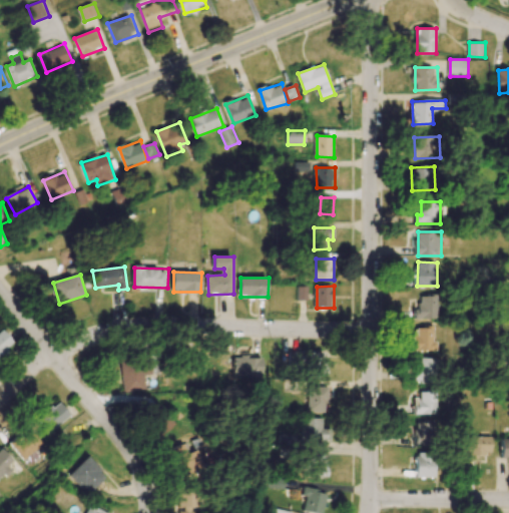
[(310,287),(300,287),(300,301),(310,301),(310,287)]
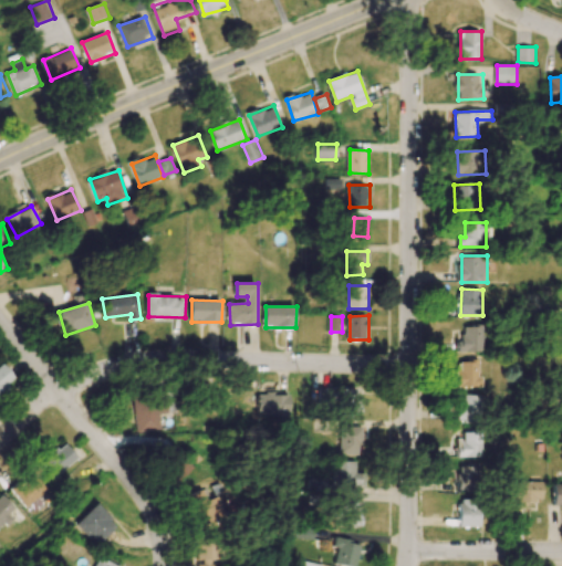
[(486,352),(486,327),(464,326),(464,352),(486,352)]
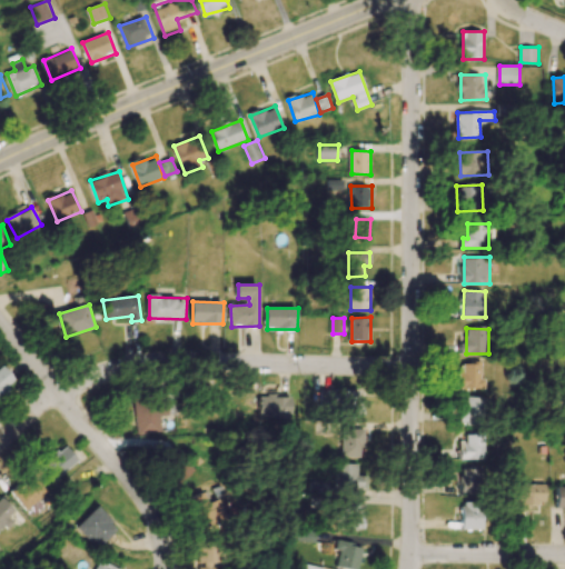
[(489,389),(489,379),(484,379),(484,362),(464,362),(464,389),(489,389)]
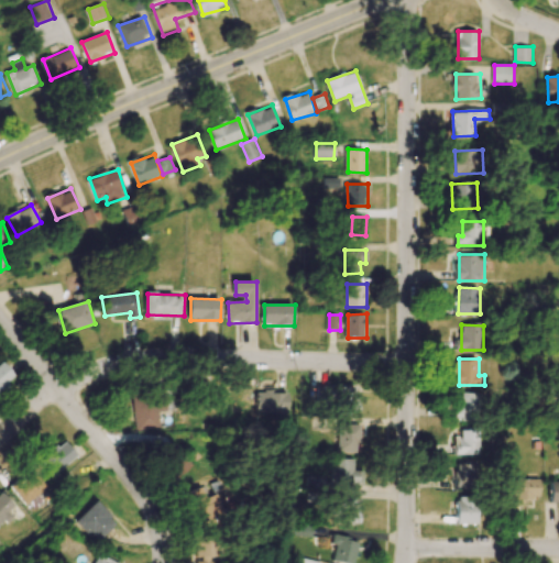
[(0,363),(0,393),(17,377),(2,362),(0,363)]
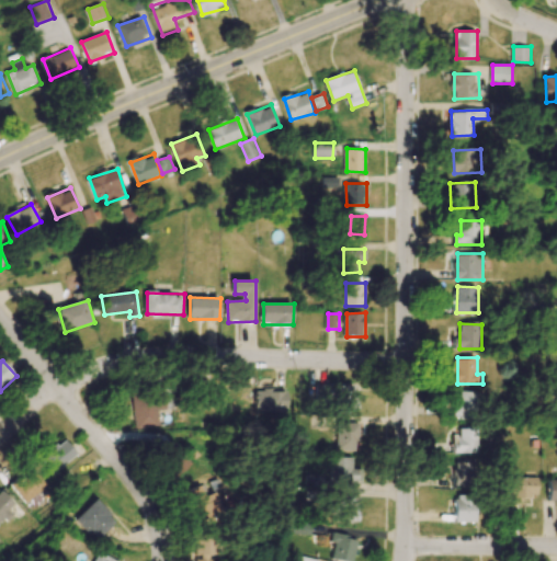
[(359,411),(360,386),(317,385),(317,395),(337,396),(337,411),(359,411)]
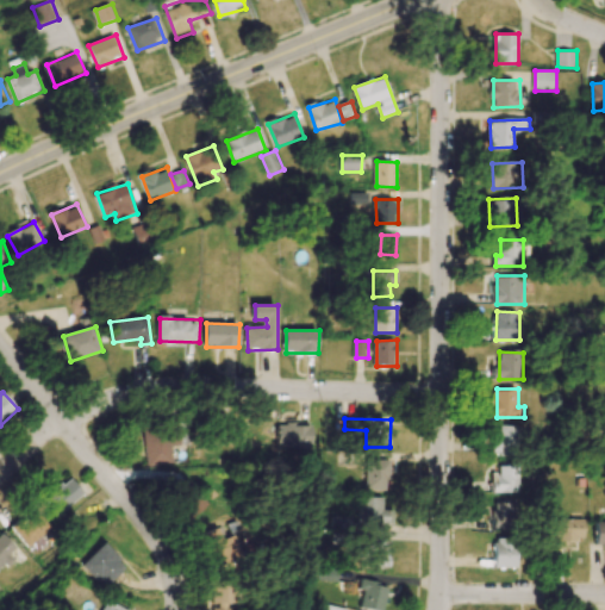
[(176,462),(173,446),(192,443),(188,422),(144,429),(150,467),(176,462)]
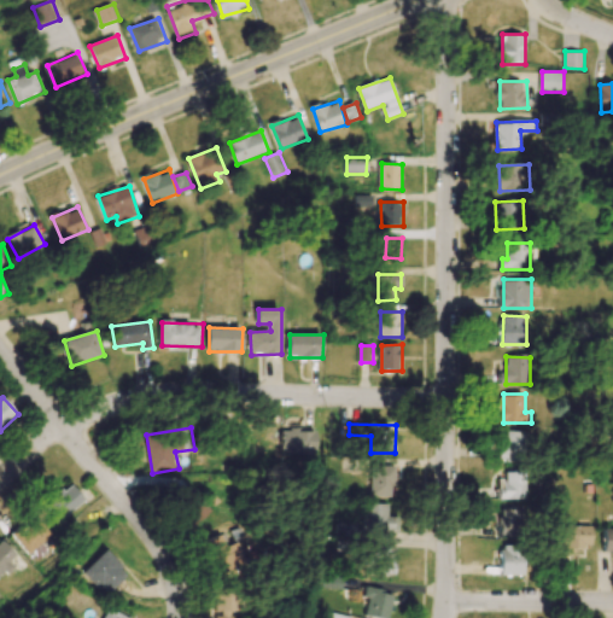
[(317,430),(282,430),(282,455),(317,455),(317,430)]
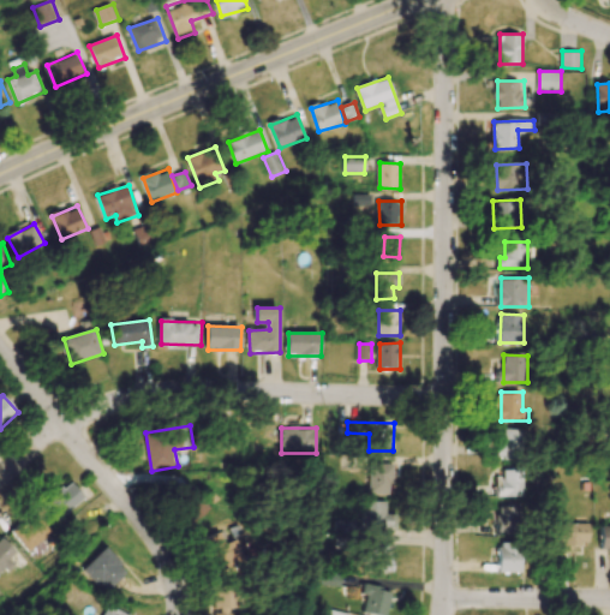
[(500,458),(526,459),(527,431),(501,430),(500,458)]
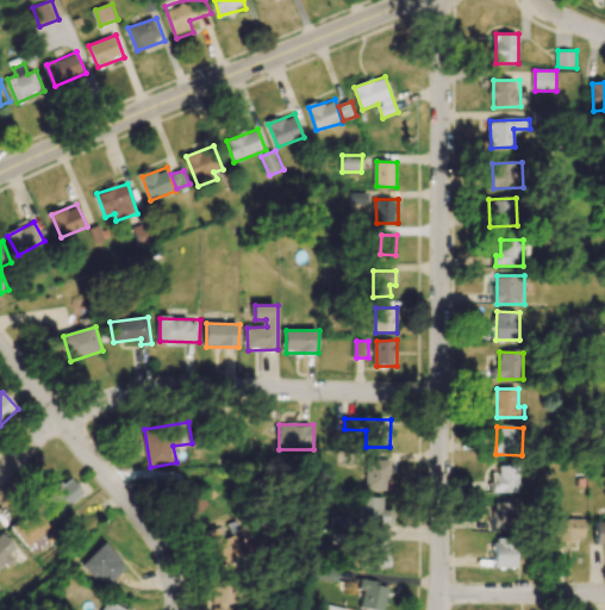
[(392,460),(368,460),(368,490),(391,490),(392,460)]
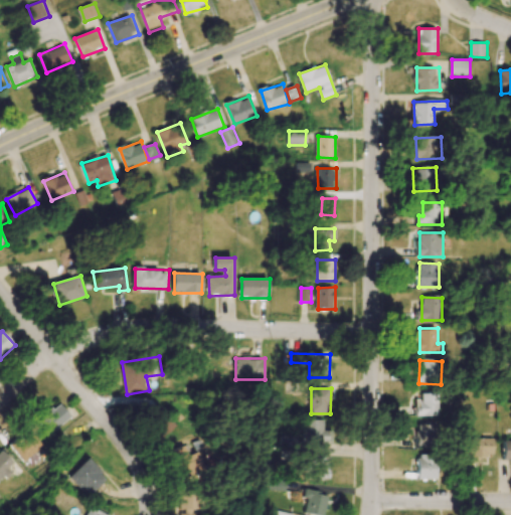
[(418,416),(442,415),(442,392),(424,393),(424,399),(417,399),(418,416)]
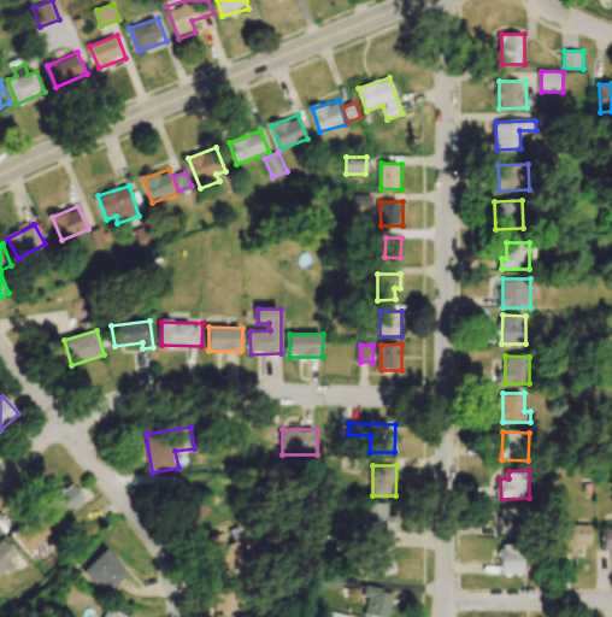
[(47,505),(63,522),(87,499),(72,482),(47,505)]
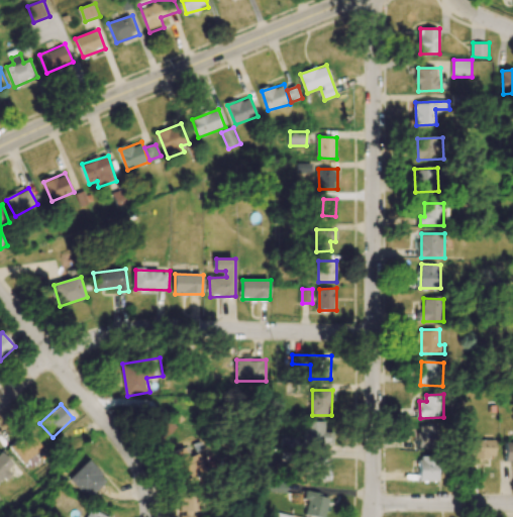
[(162,440),(177,426),(168,415),(151,429),(162,440)]
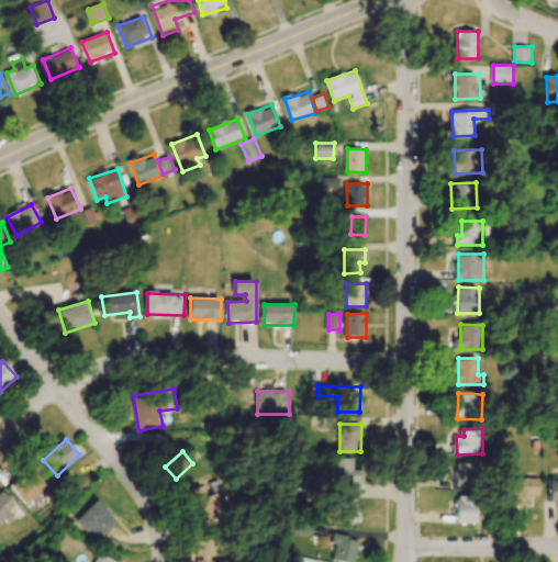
[(335,483),(361,484),(363,469),(355,469),(356,458),(335,458),(335,483)]
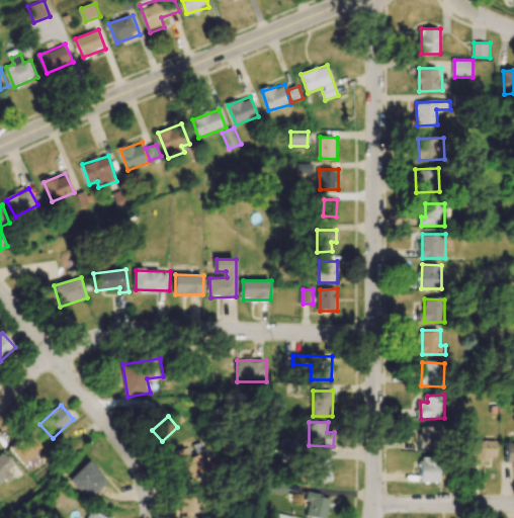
[(422,449),(441,449),(440,426),(421,426),(422,449)]
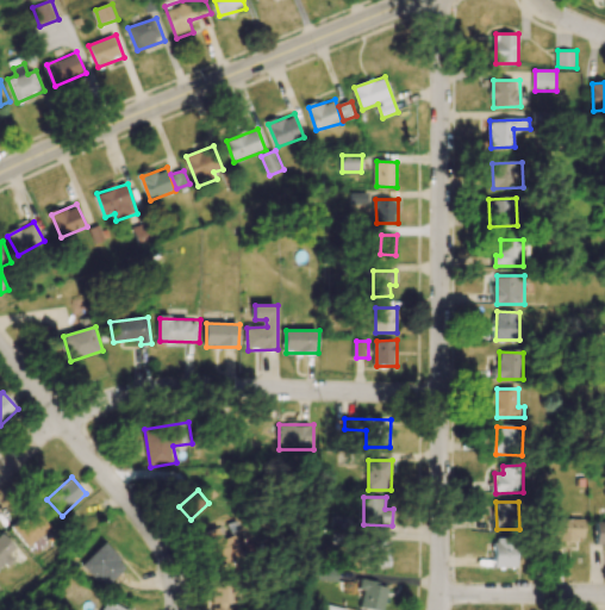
[(17,529),(31,547),(54,527),(38,510),(17,529)]
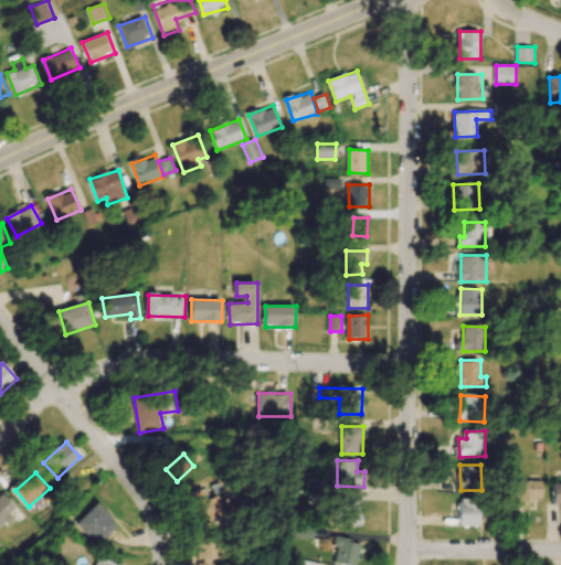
[(543,481),(516,480),(516,502),(543,502),(543,481)]
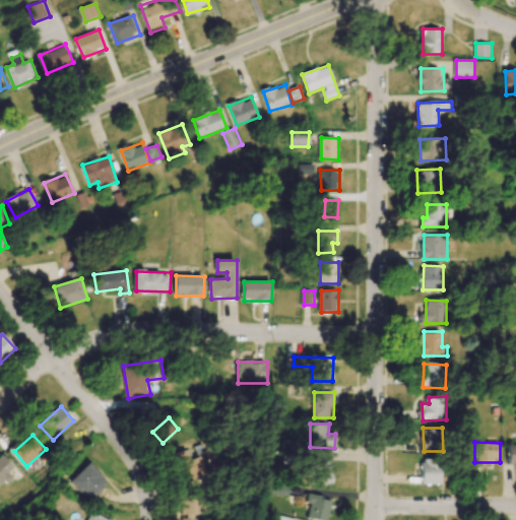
[(208,477),(200,456),(191,459),(187,449),(170,456),(182,488),(208,477)]
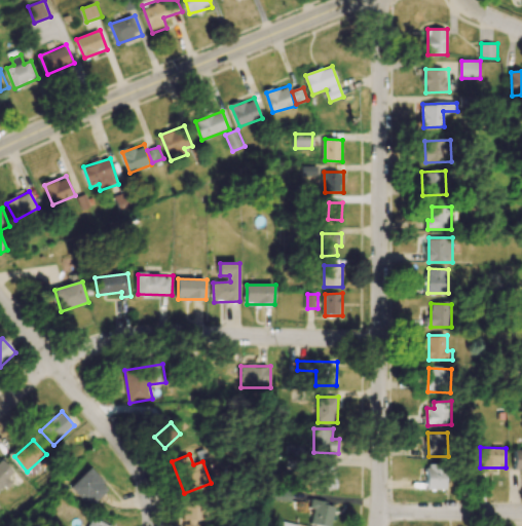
[(9,478),(17,470),(4,458),(0,461),(0,494),(12,481),(9,478)]
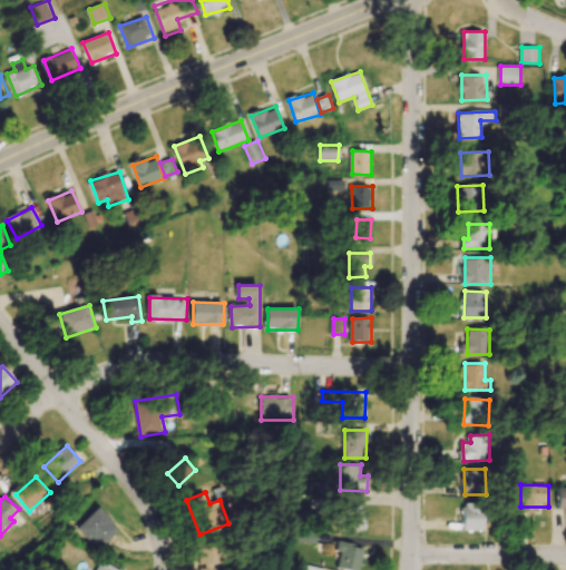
[(366,531),(367,504),(349,503),(348,530),(366,531)]
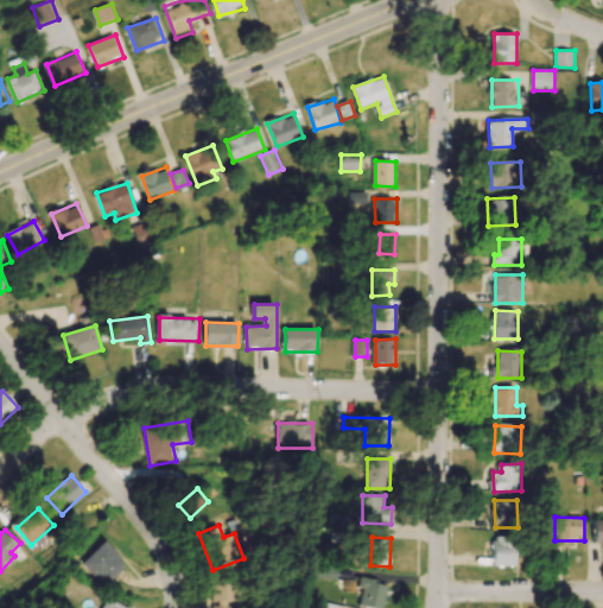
[(495,565),(518,565),(516,537),(494,537),(495,565)]
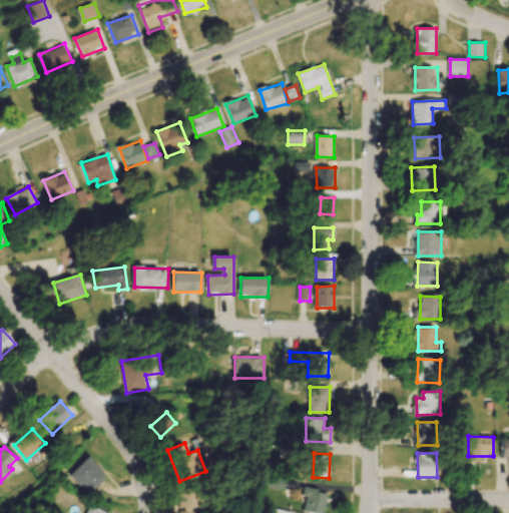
[(107,476),(86,457),(68,475),(89,495),(107,476)]
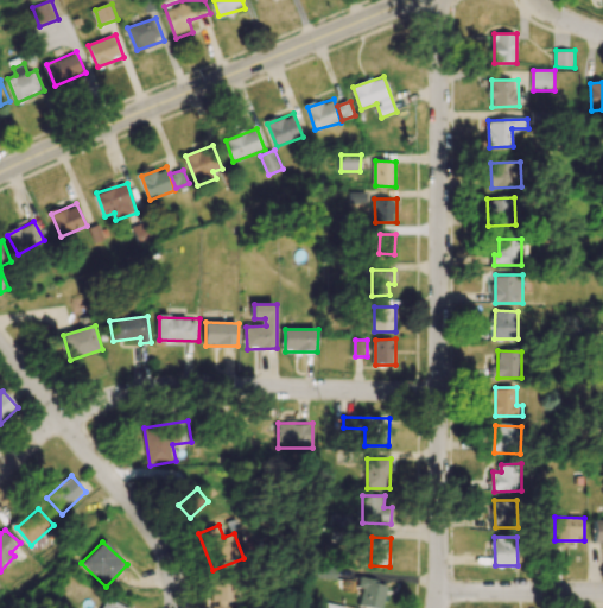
[(369,607),(383,607),(389,583),(362,578),(361,588),(366,589),(362,607),(369,607)]
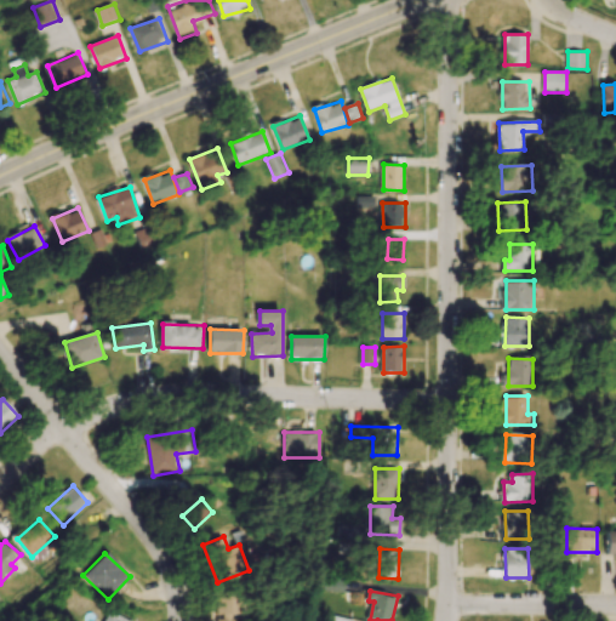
[(235,620),(237,615),(241,615),(243,592),(218,592),(217,616),(220,616),(220,620),(235,620)]
